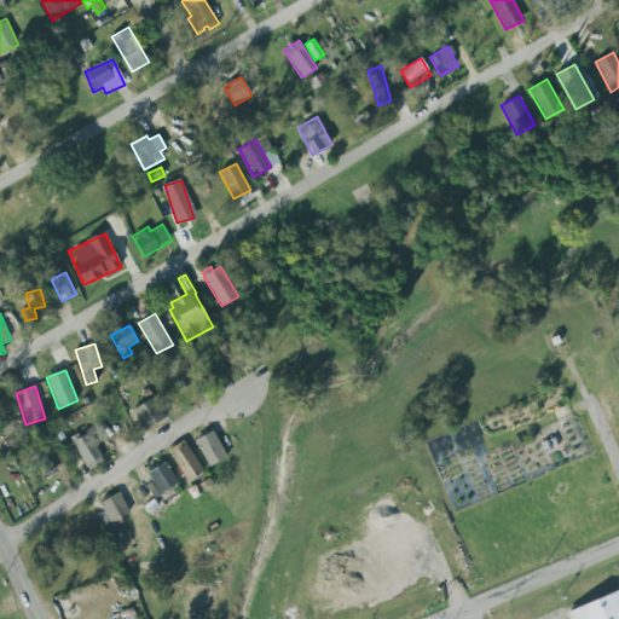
[(166,418),(155,398),(132,410),(144,431),(166,418)]
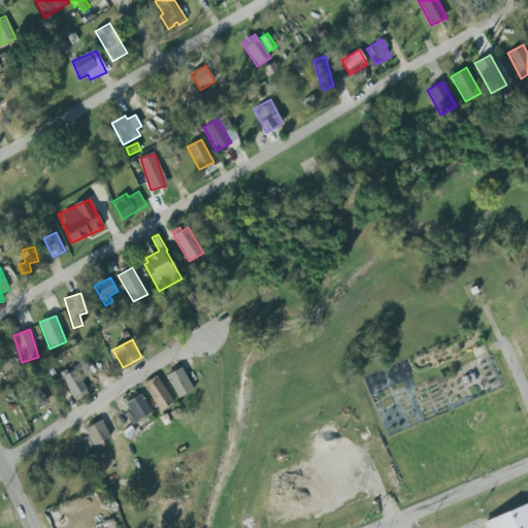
[(166,375),(178,398),(194,390),(182,367),(166,375)]
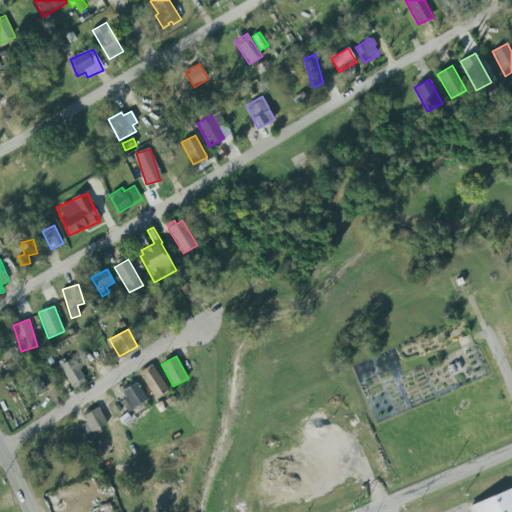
[(60,363),(71,389),(84,383),(73,357),(60,363)]
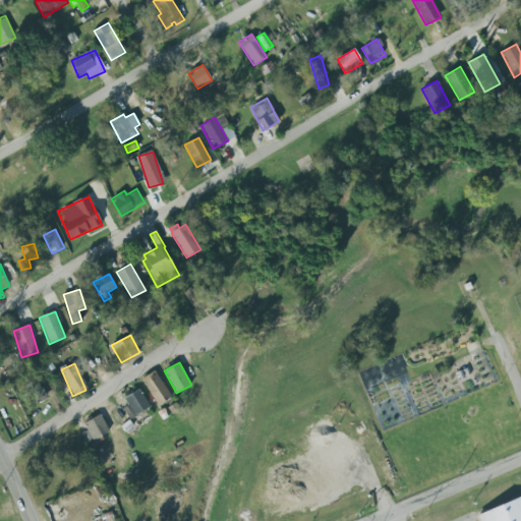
[(156,406),(170,399),(157,370),(142,378),(156,406)]
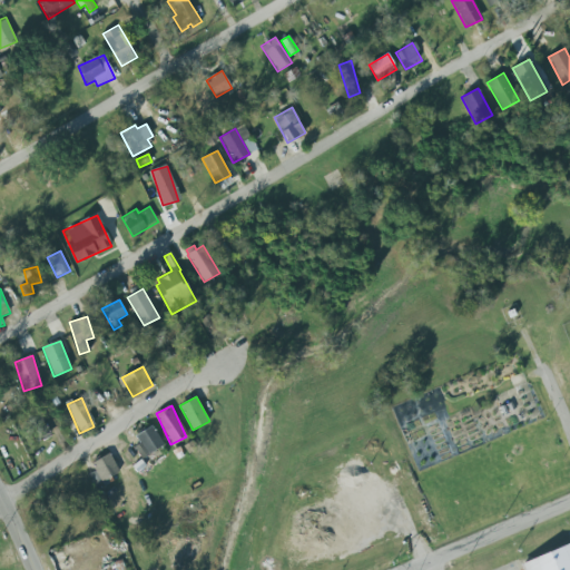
[(52,435),(40,414),(23,423),(36,444),(52,435)]
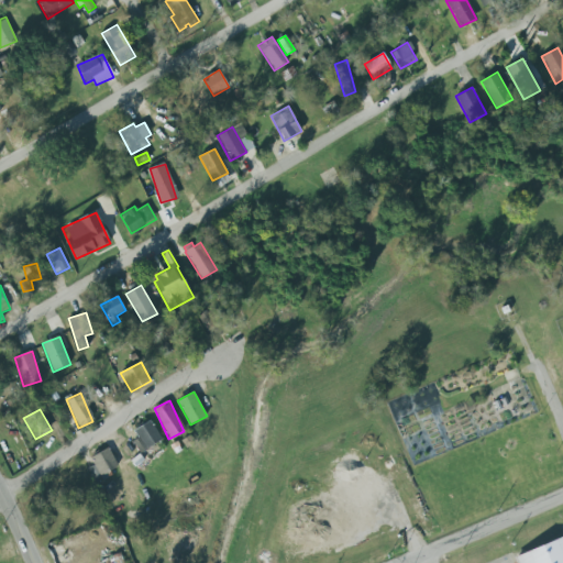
[(133,431),(139,439),(133,442),(140,453),(162,440),(151,420),(133,431)]
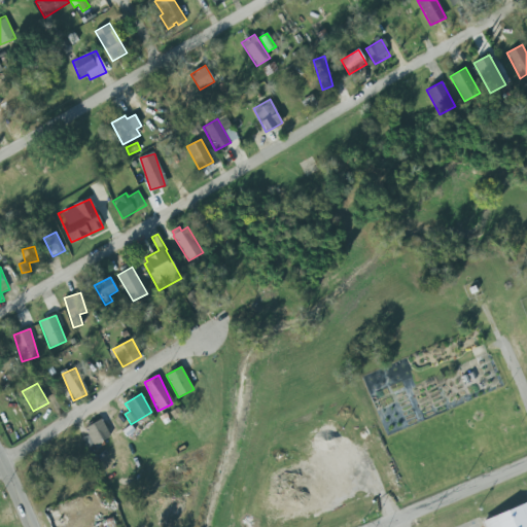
[(84,427),(88,435),(82,438),(86,448),(110,438),(103,420),(84,427)]
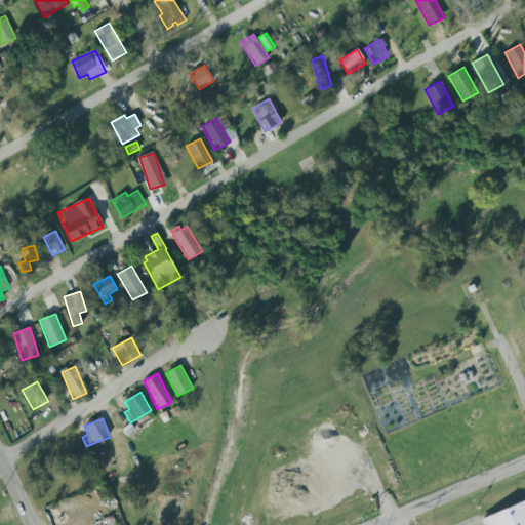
[(524,524),(524,499),(481,517),(483,524),(524,524)]
